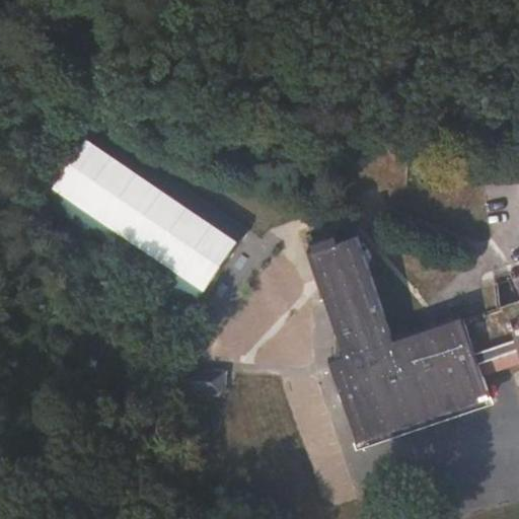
[(248,229),(90,126),(40,195),(198,303),(248,229)]
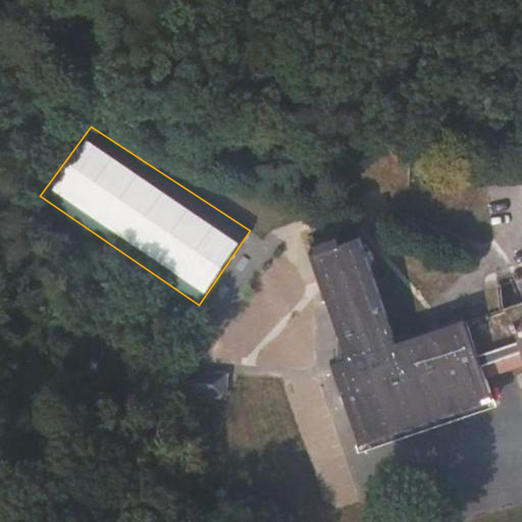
[(521,316),(507,322),(513,342),(478,353),(466,318),(394,342),(363,248),(353,251),(349,242),(334,245),(331,238),(309,246),(311,250),(304,253),(344,359),(326,366),(359,452),(496,404),(487,377),(521,367),(521,316)]
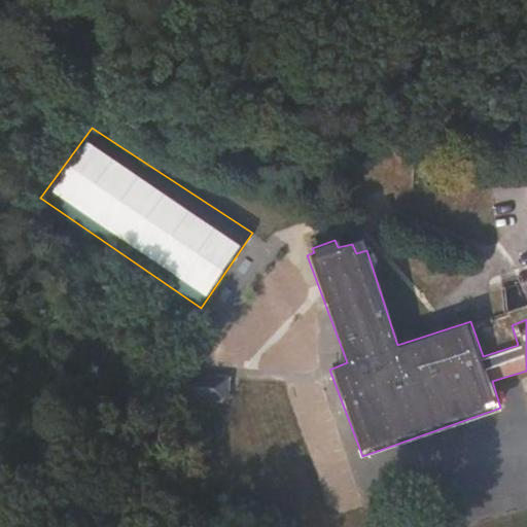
[(352,244),(356,253),(366,250),(362,240),(352,244)]
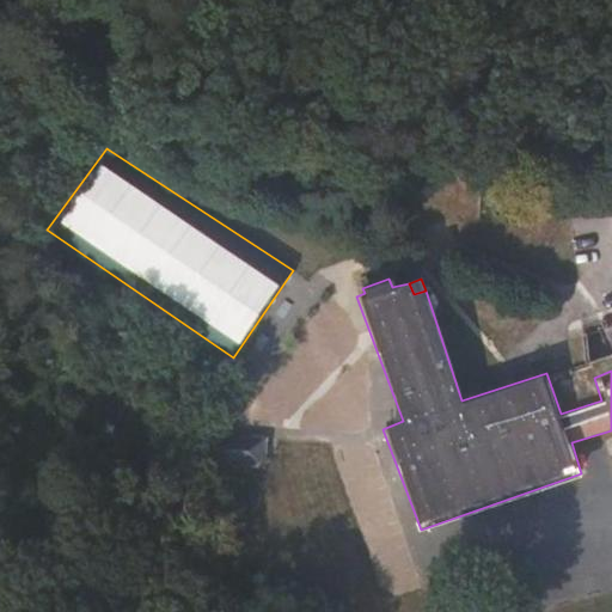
[(611,308),(600,313),(611,348),(611,308)]
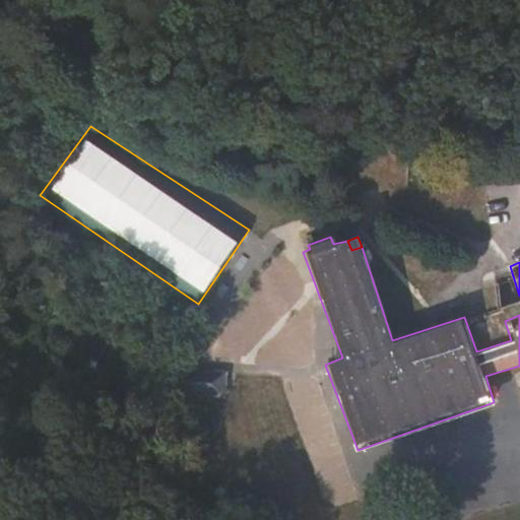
[(225,375),(185,372),(184,393),(224,396),(225,375)]
